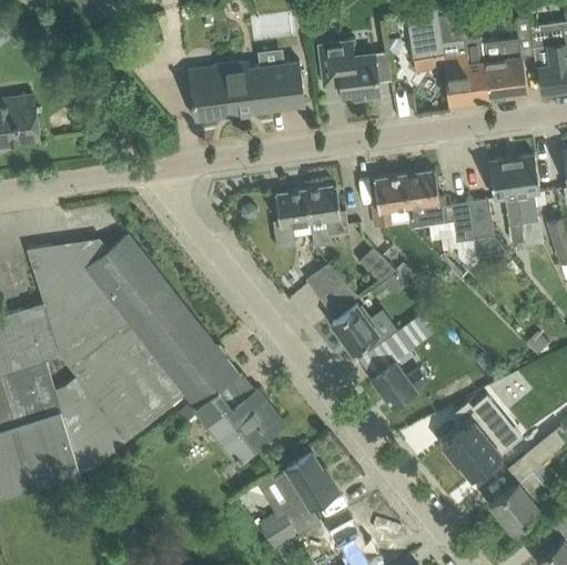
[(76,0),(95,24),(111,11),(101,0),(76,0)]
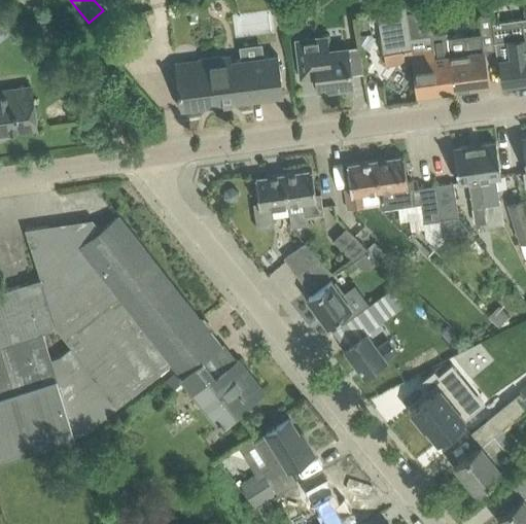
[(404,2),(401,3),(404,13),(409,39),(433,36),(432,25),(430,25),(430,21),(426,21),(425,14),(421,14),(417,0),(413,0),(404,3),(404,2)]
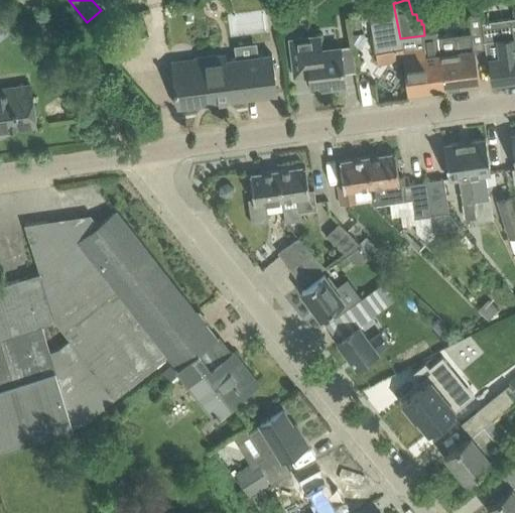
[(393,3),(369,12),(376,54),(378,66),(404,60),(405,67),(406,75),(408,95),(409,95),(443,91),(436,39),(437,39),(436,34),(424,36),(424,35),(400,38),(395,13),(393,3)]
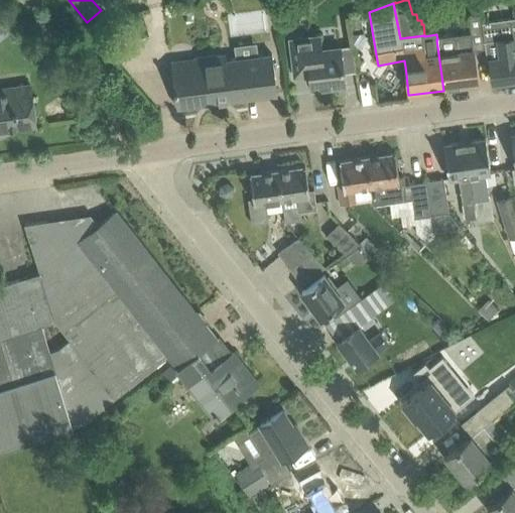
[(509,21),(482,24),(484,42),(485,42),(488,61),(490,61),(490,65),(493,84),(514,81),(514,56),(513,48),(514,48),(514,4),(511,5),(513,21),(509,21)]
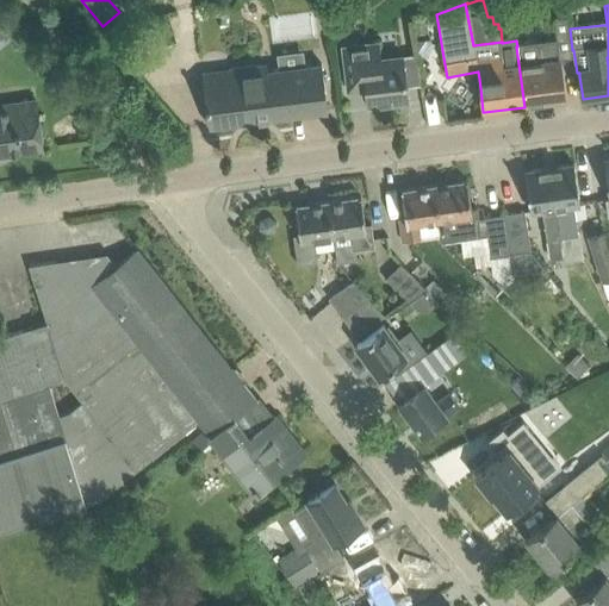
[(428,39),(424,17),(411,22),(414,41),(428,39)]
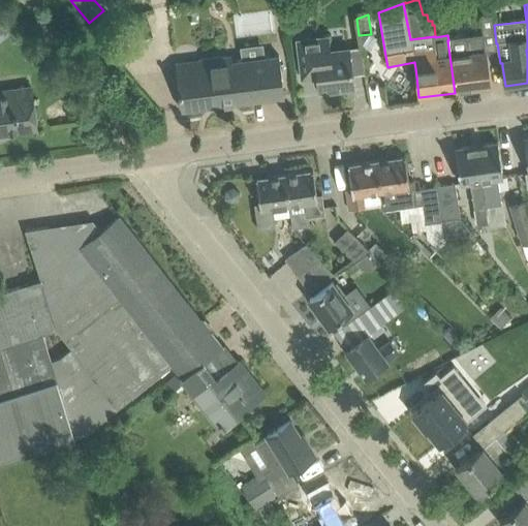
[(448,40),(447,40),(455,93),(490,88),(488,67),(486,53),(497,52),(496,43),(494,25),(493,25),(492,17),(480,19),(483,37),(448,40)]
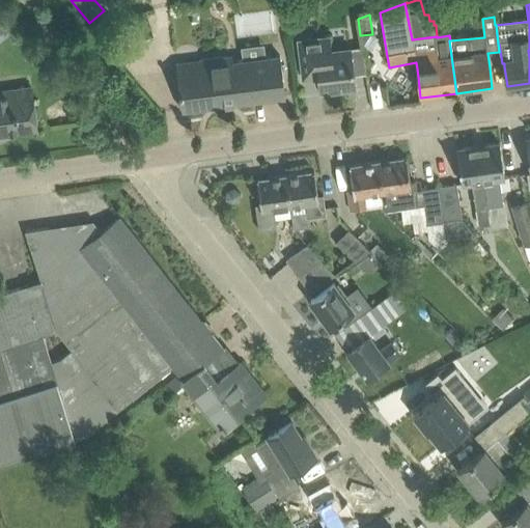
[(355,89),(353,78),(366,76),(363,49),(330,53),(328,38),(298,43),(302,81),(318,79),(321,93),(355,89)]
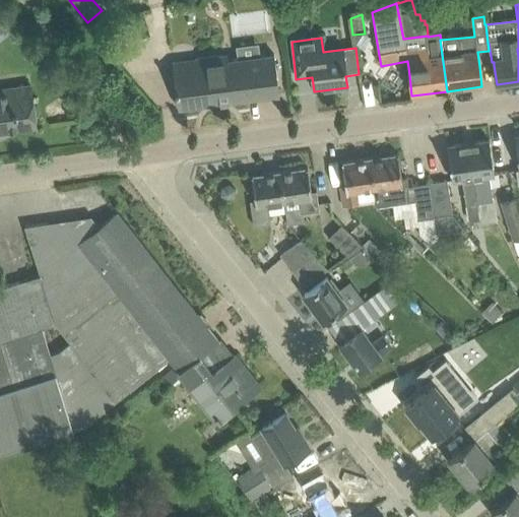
[(170,63),(172,76),(177,111),(279,95),(274,56),(224,62),(223,55),(170,63)]
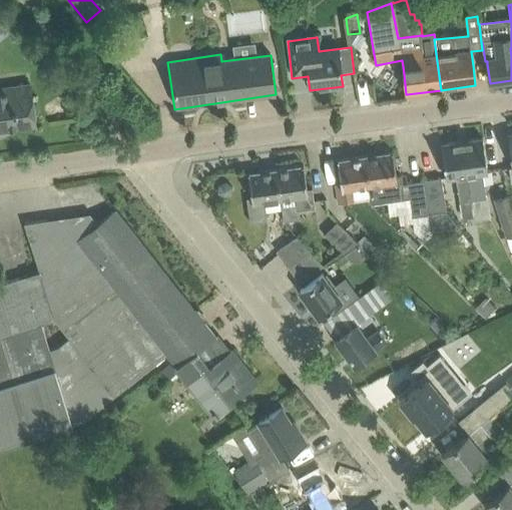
[(0,131),(36,126),(30,86),(0,90),(0,131)]
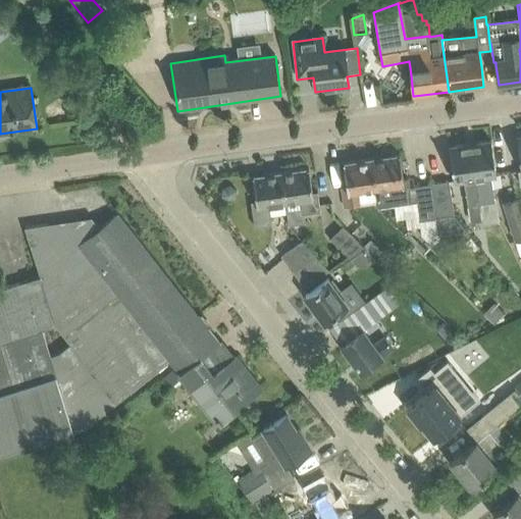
[(490,143),(470,146),(479,205),(481,222),(481,225),(497,223),(490,177),(496,176),(493,163),(490,143)]
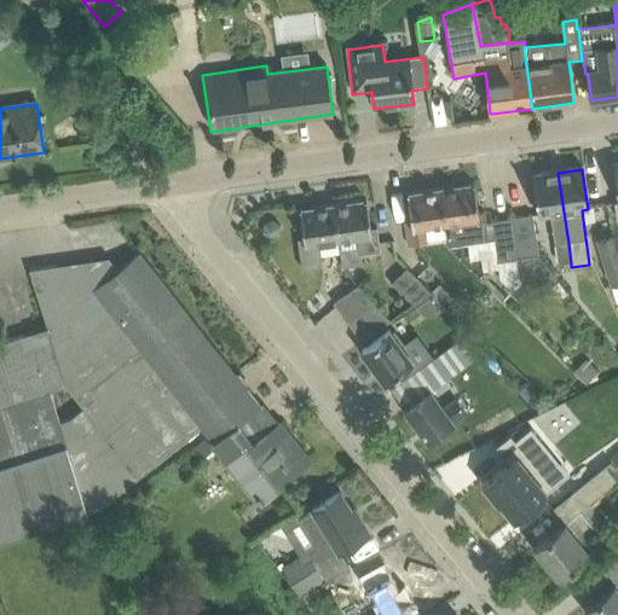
[(558,173),(532,177),(536,201),(538,216),(550,215),(554,244),(555,245),(569,243),(558,173)]
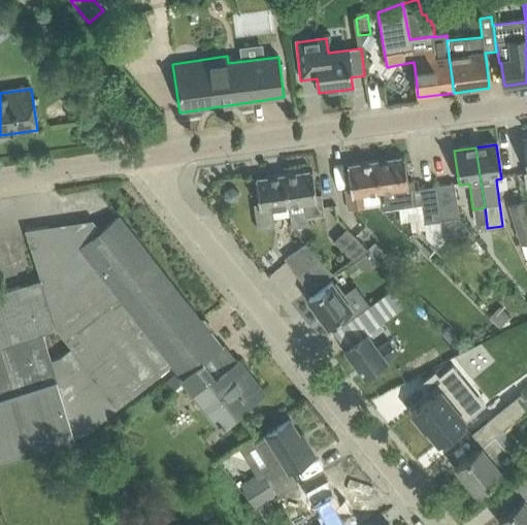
[(436,250),(445,242),(436,187),(419,189),(420,191),(415,191),(414,182),(408,183),(404,158),(375,162),(381,193),(383,210),(397,208),(401,225),(424,221),(424,224),(426,239),(436,250)]
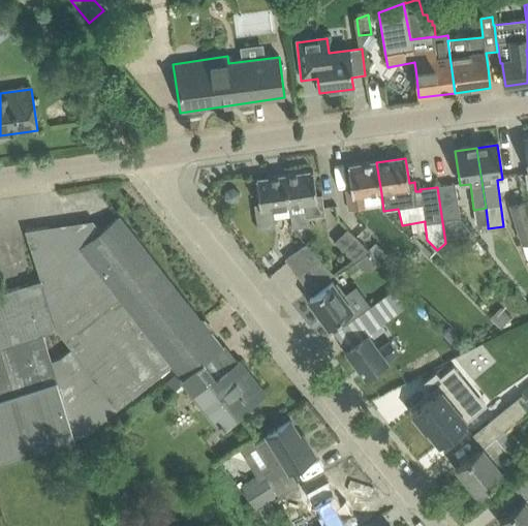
[(363,195),(381,193),(376,162),(347,166),(351,191),(346,192),(348,212),(365,209),(363,195)]
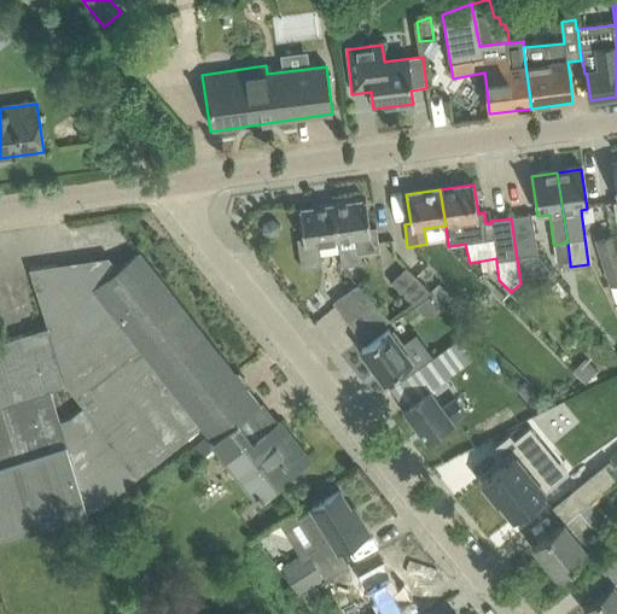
[(332,206),(337,243),(358,239),(360,255),(379,252),(377,228),(370,229),(366,202),(332,206)]
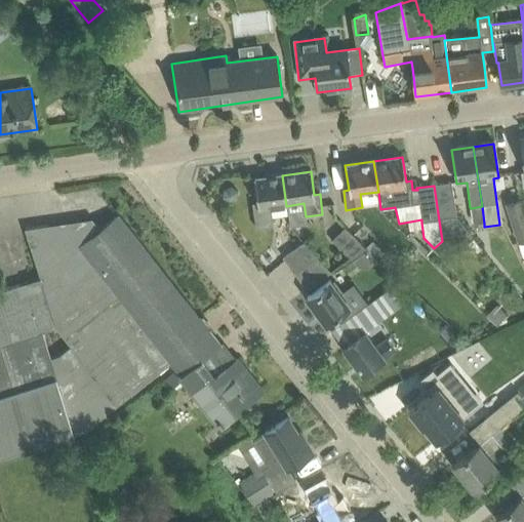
[(270,208),(286,206),(282,175),(253,179),(257,204),(252,205),(255,231),(273,228),(270,208)]
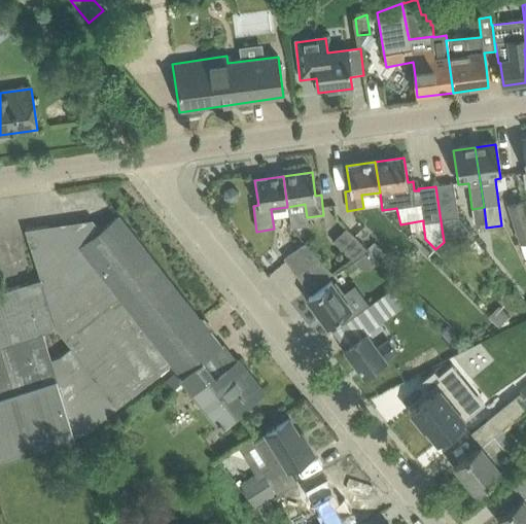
[(435,186),(444,242),(445,241),(448,244),(466,247),(474,258),(483,251),(458,218),(453,183),(435,186)]
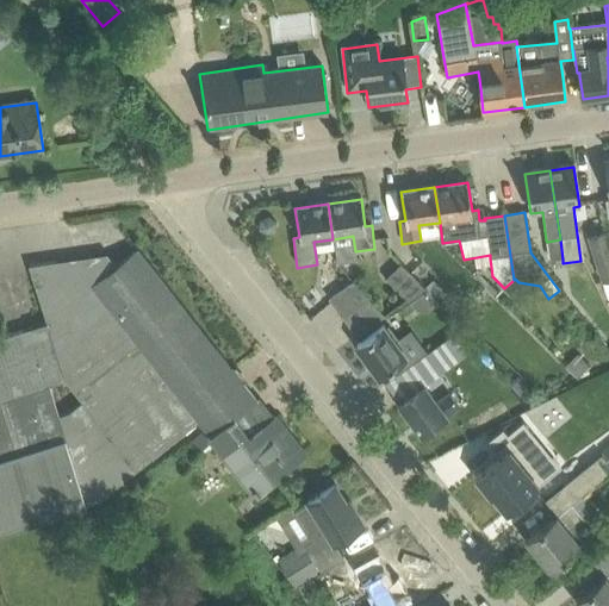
[(608,299),(608,239),(607,233),(588,239),(602,282),(608,300),(608,299)]
